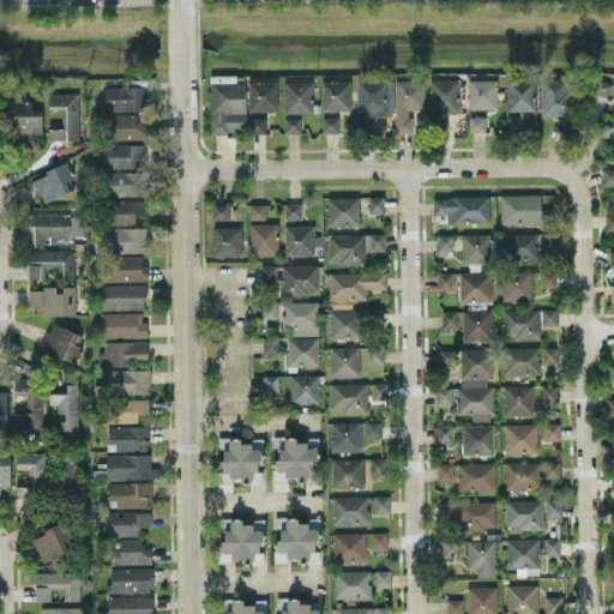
[(235,74),(209,74),(210,133),(227,133),(227,127),(246,127),(245,82),(235,82),(235,74)]
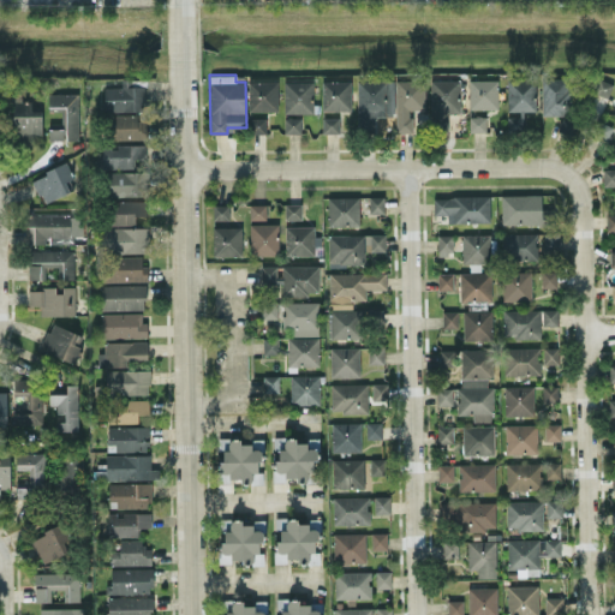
[(144,85),(130,85),(130,78),(121,79),(121,87),(103,87),(105,111),(144,109),(144,85)]
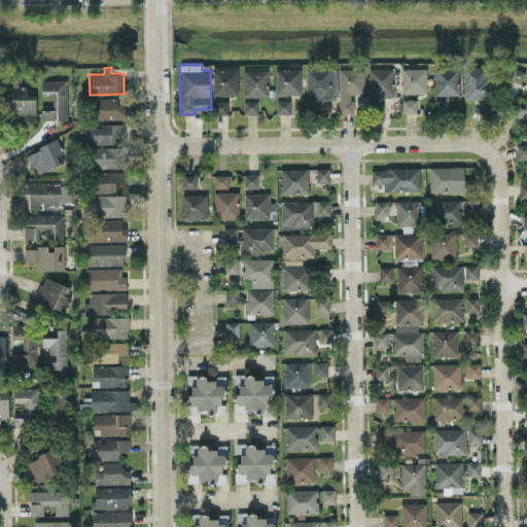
[(449,109),(449,95),(459,95),(459,68),(435,67),(434,97),(435,97),(435,109),(449,109)]
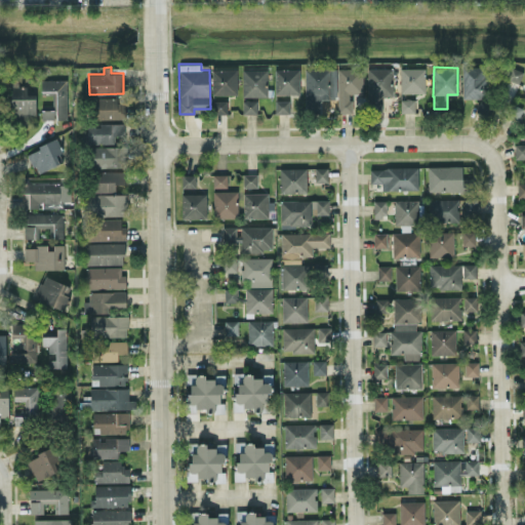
[(462,67),(462,97),(484,98),(485,68),(462,67)]
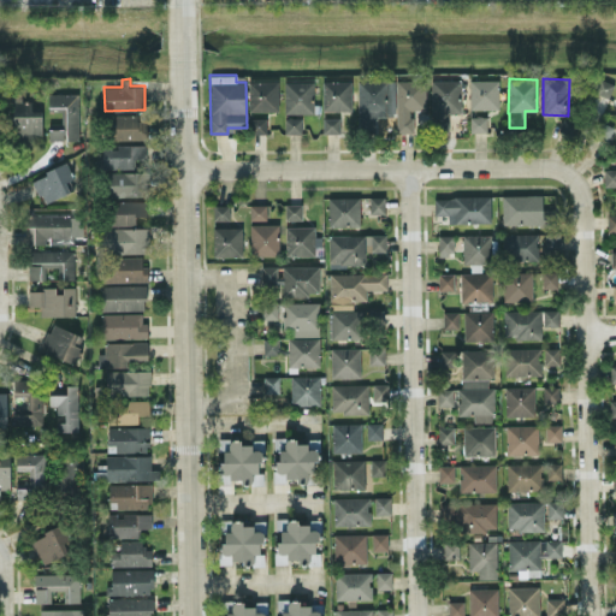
[(614,83),(597,78),(592,93),(609,98),(614,83)]
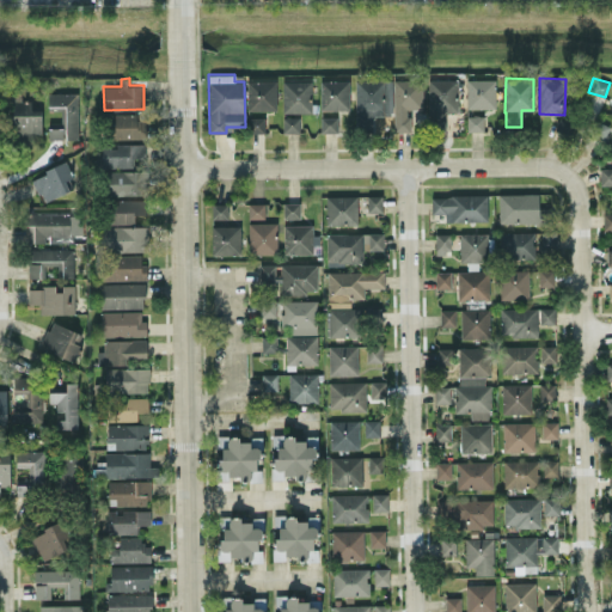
[(392,79),(355,80),(356,129),(372,129),(372,115),(392,115),(392,79)]
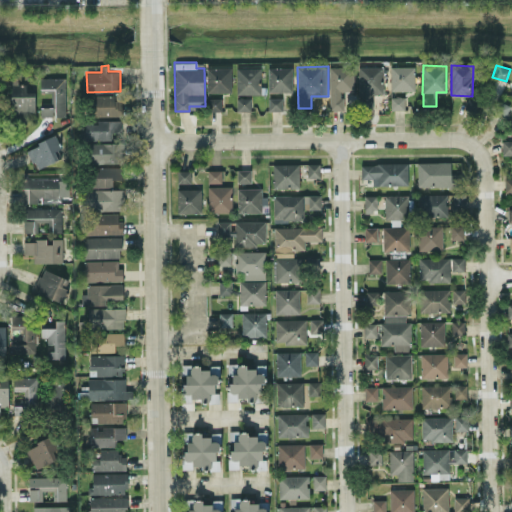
[(353,91),(354,67),(330,66),(329,109),(342,109),(342,91),(353,91)]
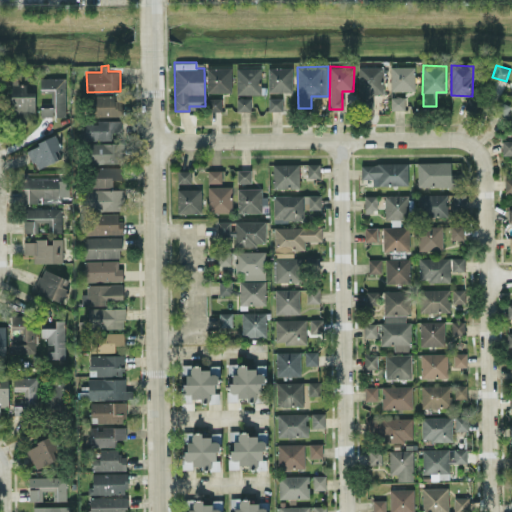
[(358,66),(359,109),(373,108),(373,93),(383,93),(383,66),(358,66)]
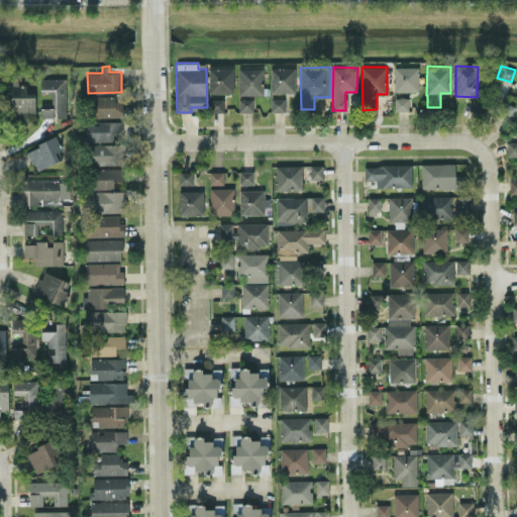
[(419,67),(395,67),(394,91),(418,91),(419,67)]
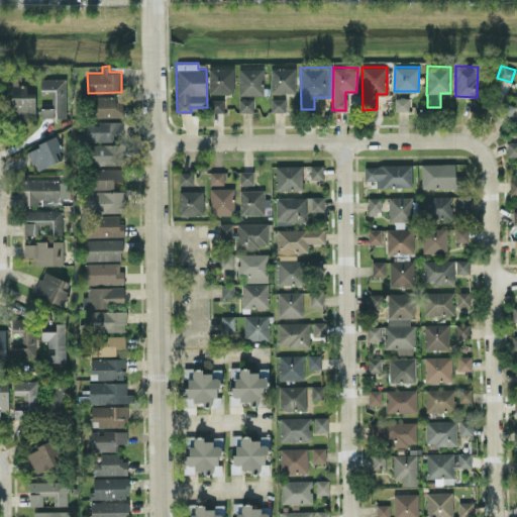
[(209,93),(234,92),(233,68),(209,69),(209,93)]
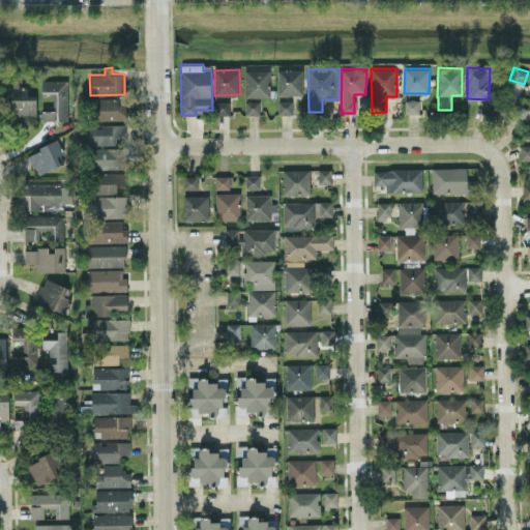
[(245,97),(270,96),(269,69),(244,69),(245,97)]
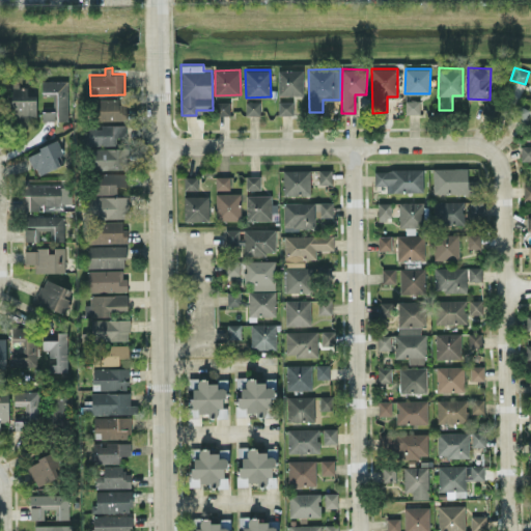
[(278,94),(303,94),(303,70),(278,70),(278,94)]
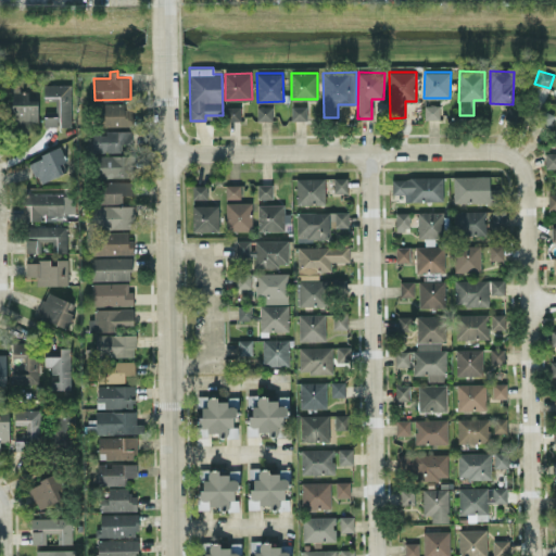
[(71,126),(71,85),(43,85),(43,99),(55,99),(55,114),(45,114),(45,126),(71,126)]
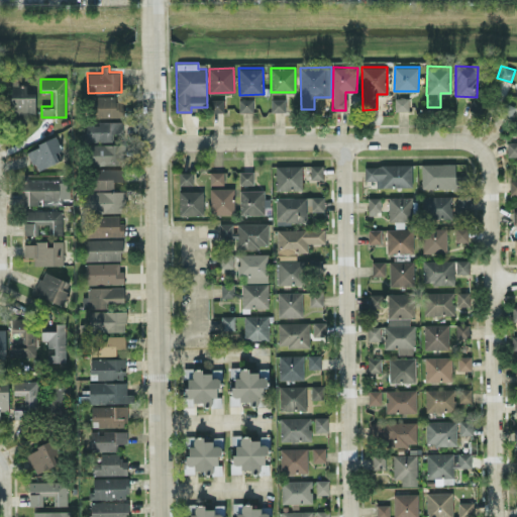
[(35,92),(26,92),(26,85),(10,84),(9,115),(34,116),(35,92)]
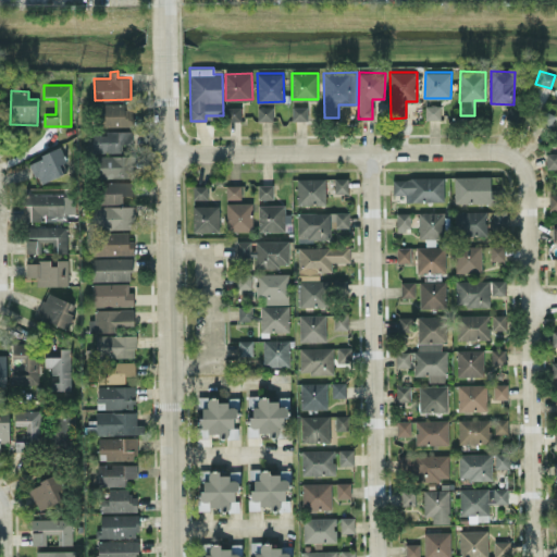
[(133,126),(133,106),(103,104),(103,126),(133,126)]
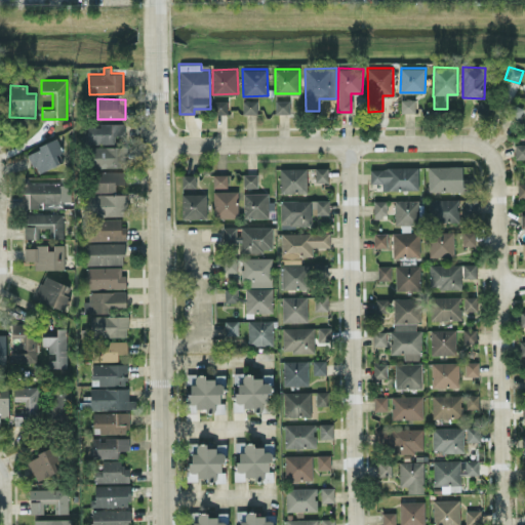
[(414,98),(401,99),(401,112),(414,112),(414,98)]
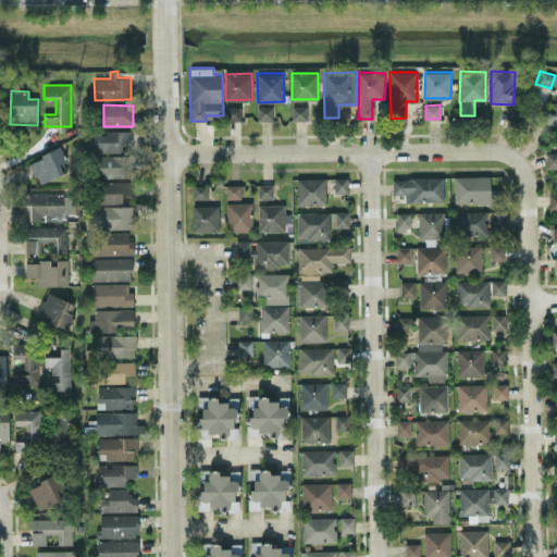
[(257,120),(273,121),(273,106),(258,106),(257,120)]
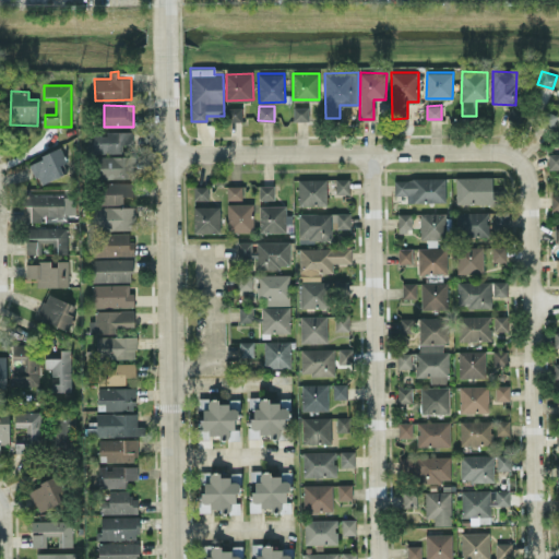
[(308,106),(293,106),(293,120),(308,120),(308,106)]
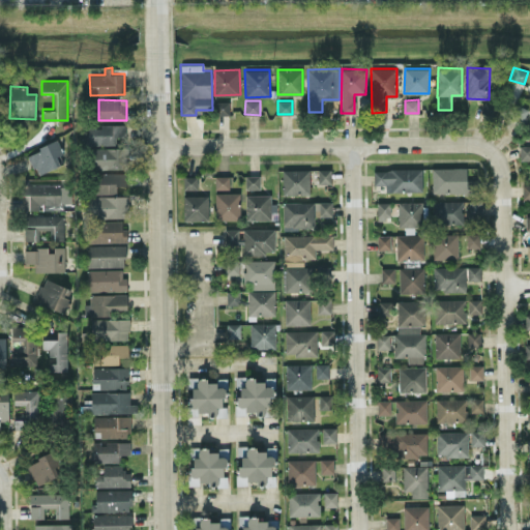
[(229,114),(229,101),(217,101),(217,114),(229,114)]
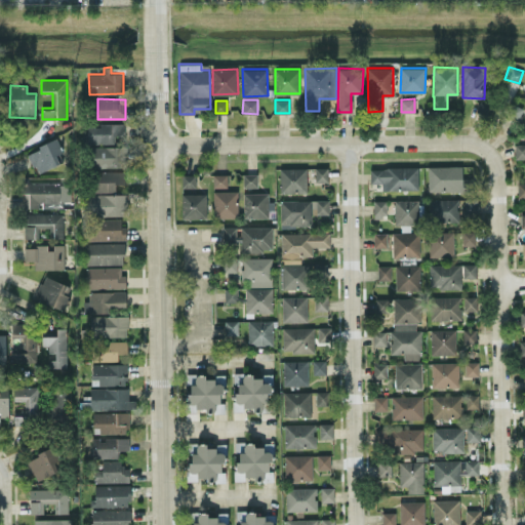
[(115,143),(114,135),(124,135),(124,123),(87,124),(88,144),(115,143)]
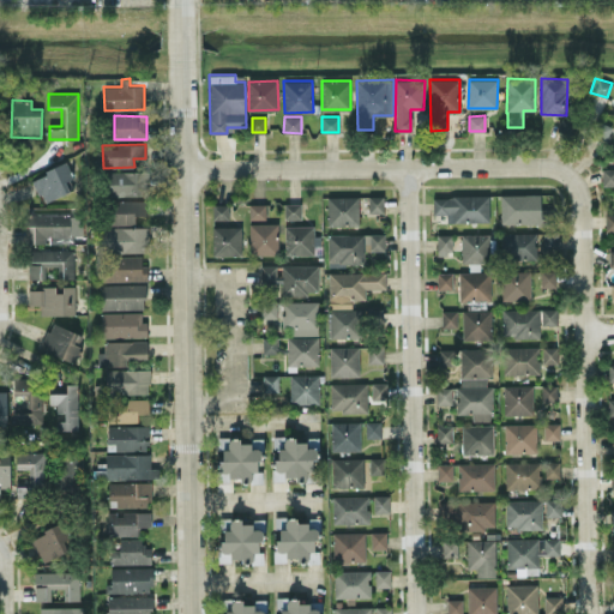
[(32,176),(42,202),(76,190),(66,163),(32,176)]
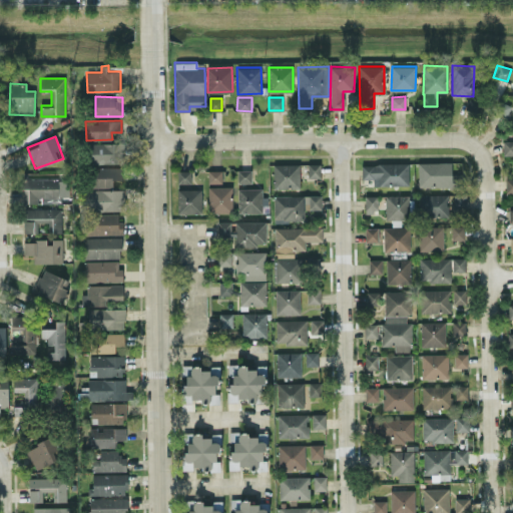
[(512,139),(503,140),(503,155),(512,154),(512,139)]
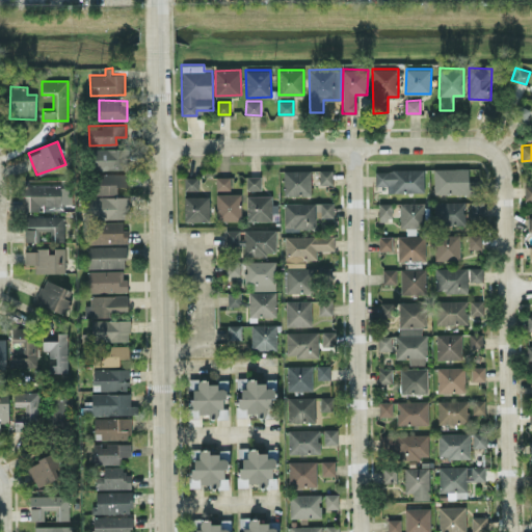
[(128,148),(94,149),(95,169),(128,169),(128,148)]
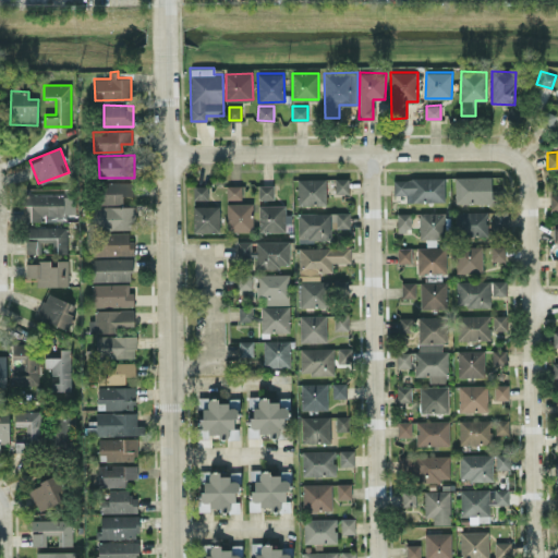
[(455,177),(455,203),(502,203),(502,190),(490,190),(490,177),(455,177)]
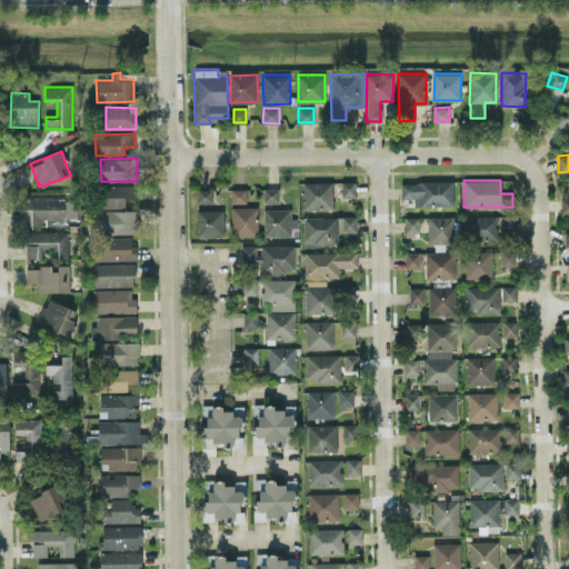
[(303,209),(333,208),(332,181),(303,182),(303,209)]
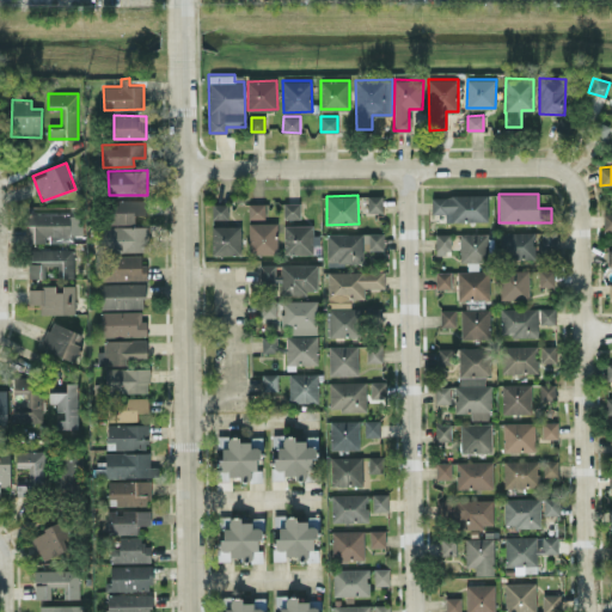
[(383,195),(367,195),(367,213),(383,212),(383,195)]
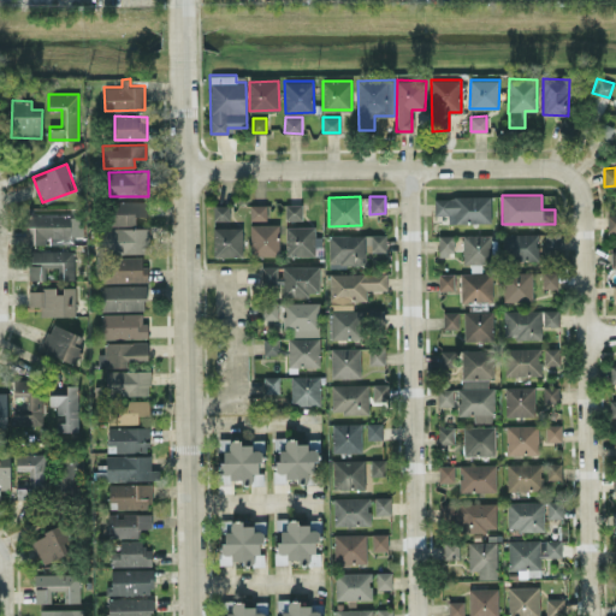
[(449,223),(491,221),(490,196),(434,197),(434,215),(448,214),(449,223)]
